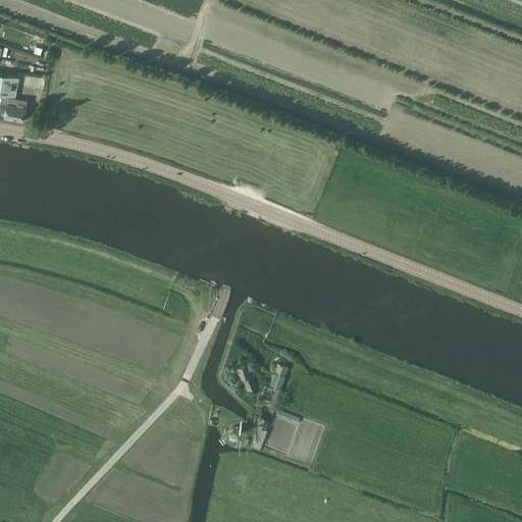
[(0,94),(15,97),(17,85),(18,77),(17,77),(3,75),(3,72),(0,70),(0,94)]
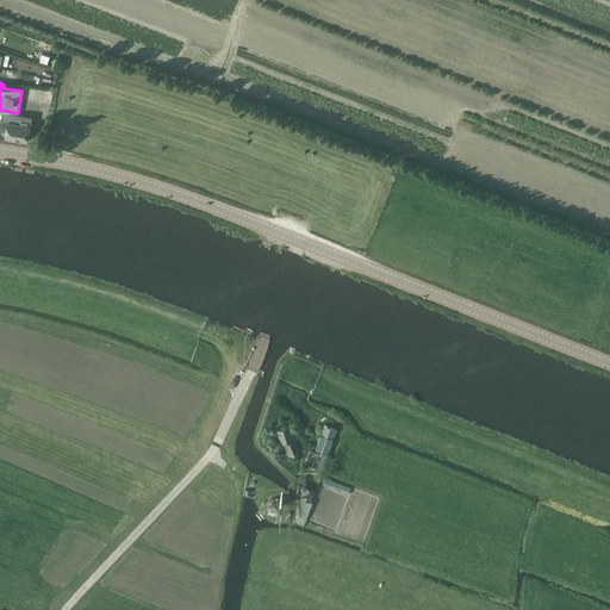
[(31,118),(4,112),(2,120),(0,120),(0,119),(0,130),(5,132),(4,138),(26,142),(27,137),(31,137),(33,126),(30,125),(31,118)]
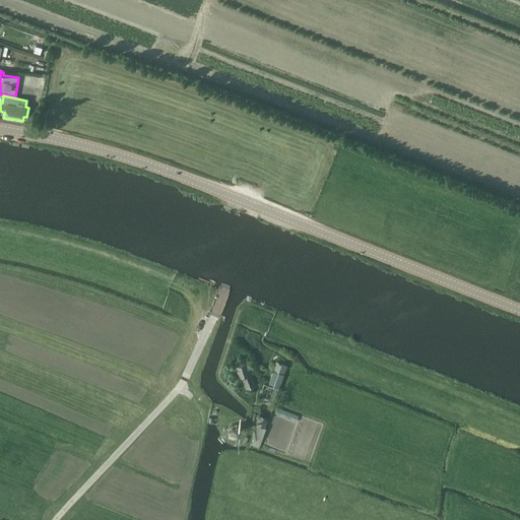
[(253,373),(249,362),(236,367),(240,377),(242,377),(246,388),(246,389),(247,394),(254,392),(252,386),(255,384),(251,373),(253,373)]
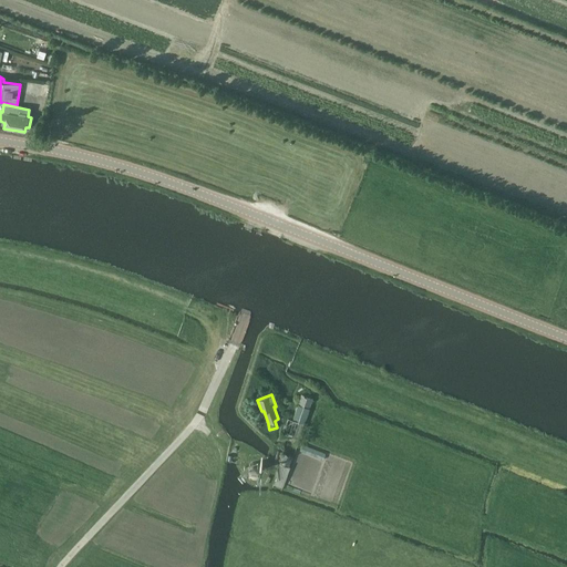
[(301,394),(294,414),(306,419),(313,399),(301,394)]
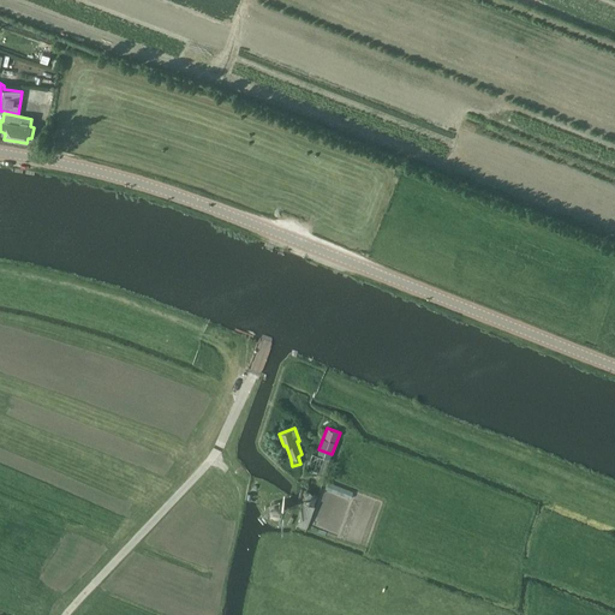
[(324,476),(330,459),(312,453),(306,470),(324,476)]
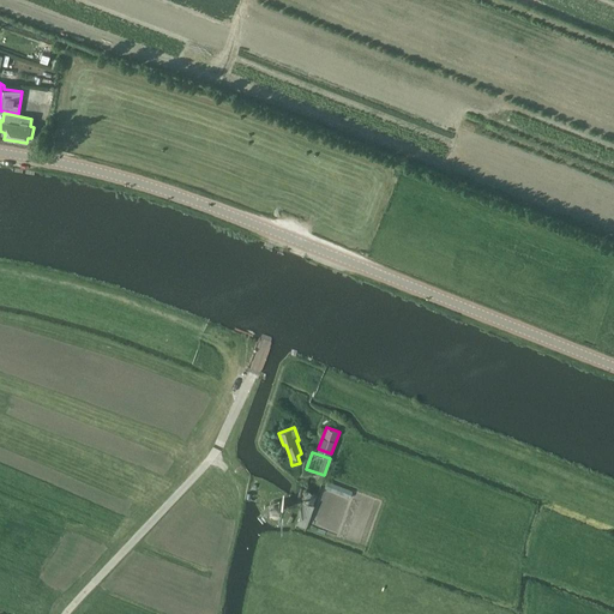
[(350,498),(353,491),(329,481),(325,488),(350,498)]
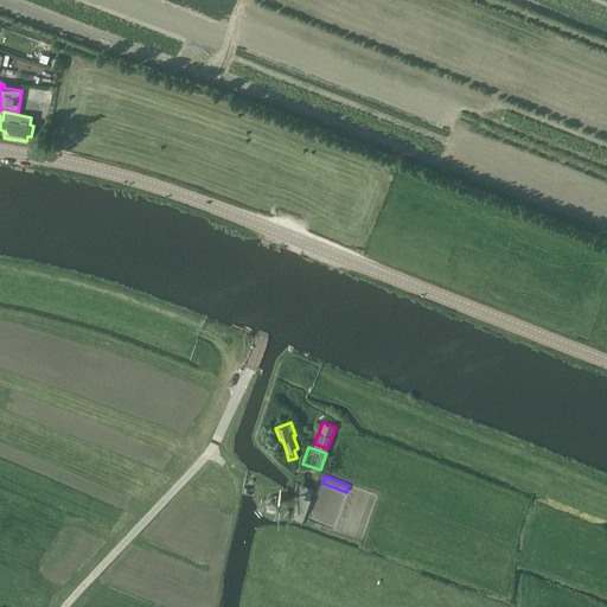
[(294,491),(300,492),(294,509),(296,510),(293,518),(302,522),(311,499),(308,499),(313,487),(298,481),(294,491)]
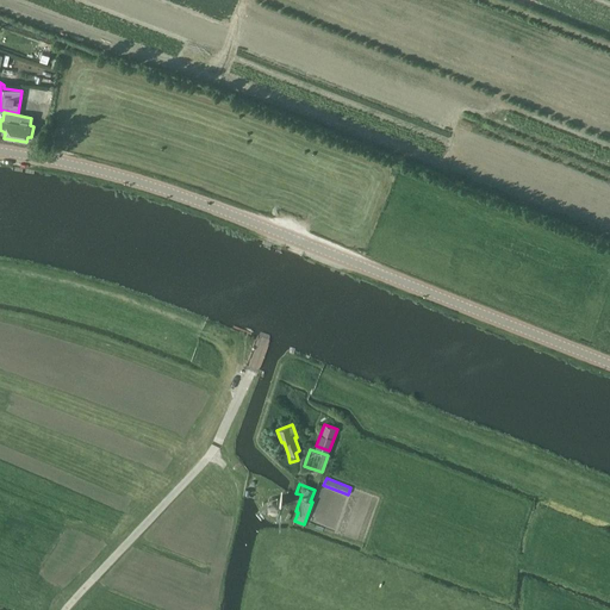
[(269,508),(271,509),(274,510),(277,509),(279,506),(280,503),(280,502),(280,500),(279,499),(279,498),(278,498),(274,497),(271,497),(268,499),(267,503),(267,504),(268,505),(268,506),(269,508)]
